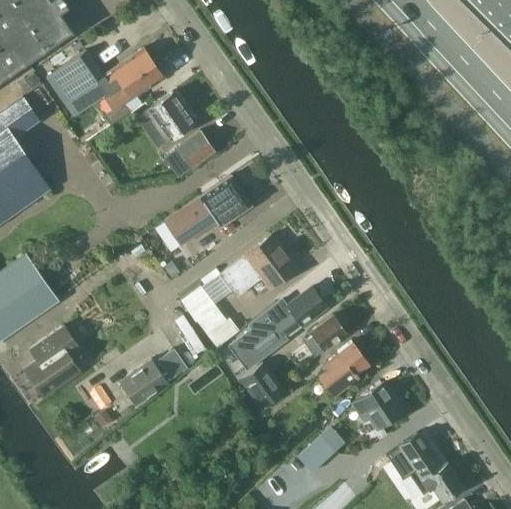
[(0,0),(0,82),(74,31),(60,13),(68,7),(63,0),(0,0)]
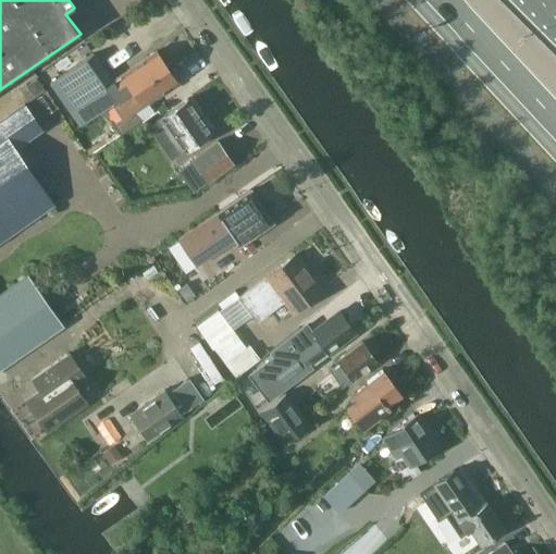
[(113,105),(114,106),(168,69),(158,54),(137,69),(136,66),(121,77),(113,83),(95,56),(52,86),(81,127),(113,105)]
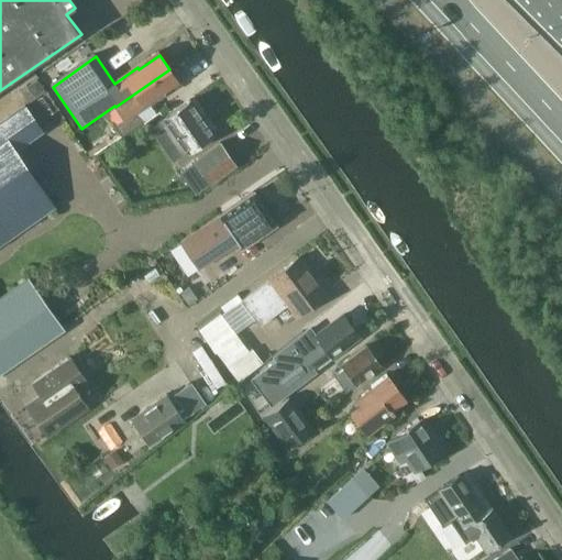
[(179,84),(169,69),(116,107),(125,121),(116,128),(123,138),(147,121),(141,111),(179,84)]
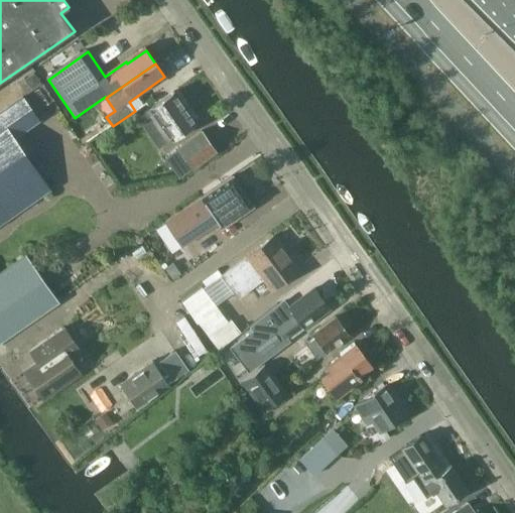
[(25,83),(31,91),(40,85),(34,77),(25,83)]
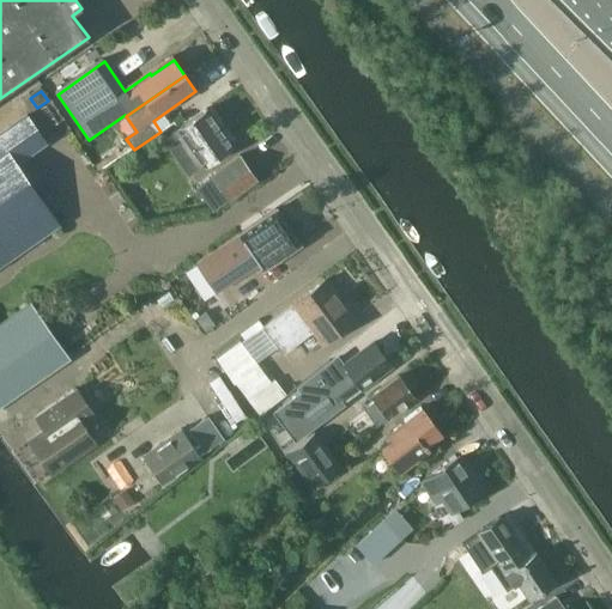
[(207,110),(179,131),(195,154),(204,168),(232,148),(207,110)]
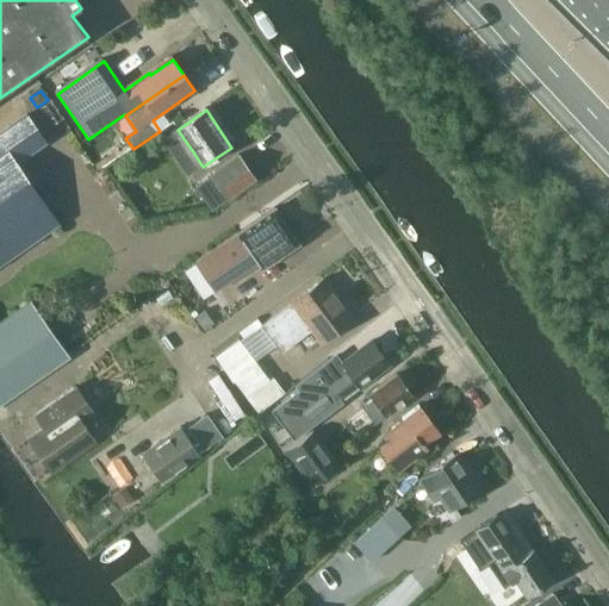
[(0,266),(57,226),(14,166),(44,144),(25,118),(0,135),(0,266)]
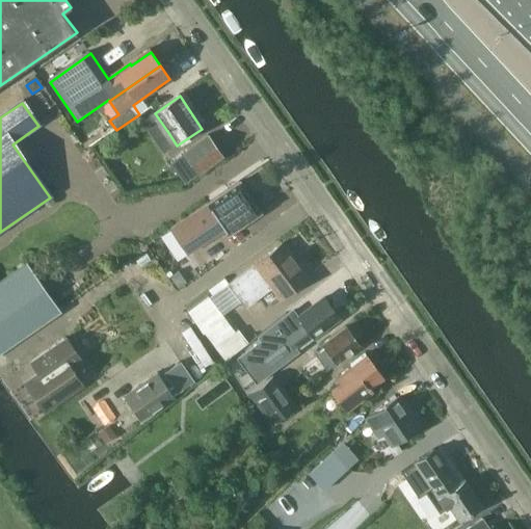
[(184,155),(170,164),(185,184),(197,175),(197,176),(223,158),(208,137),(183,154),(184,155)]
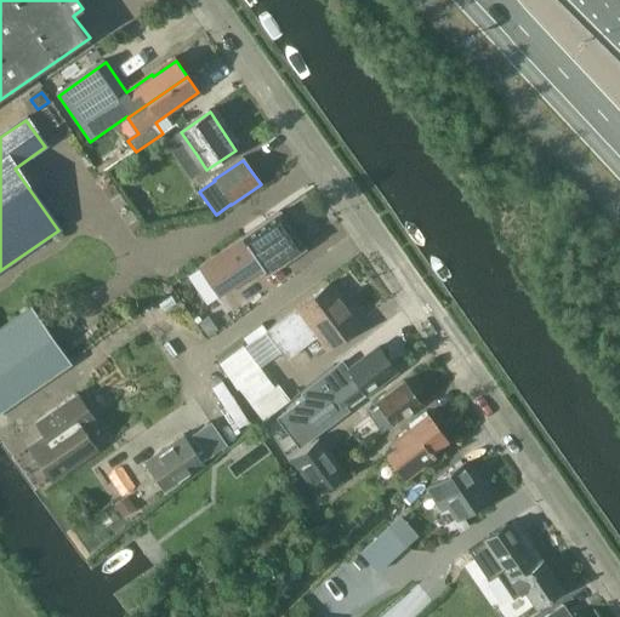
[(280,213),(240,240),(261,270),(265,275),(278,266),(305,249),(280,213)]
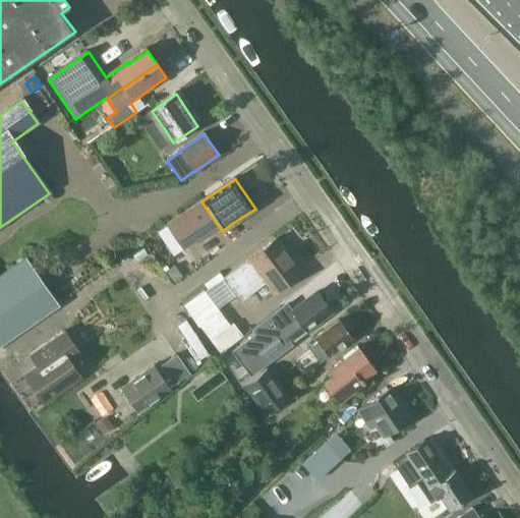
[(201,202),(166,226),(183,251),(219,227),(201,202)]
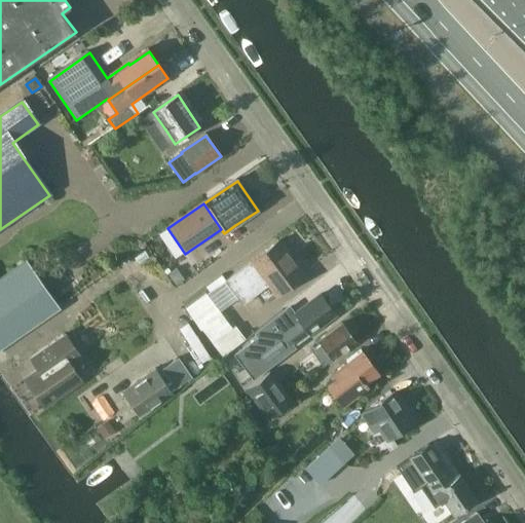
[(225,282),(244,306),(268,288),(277,298),(306,276),(279,241),(225,282)]
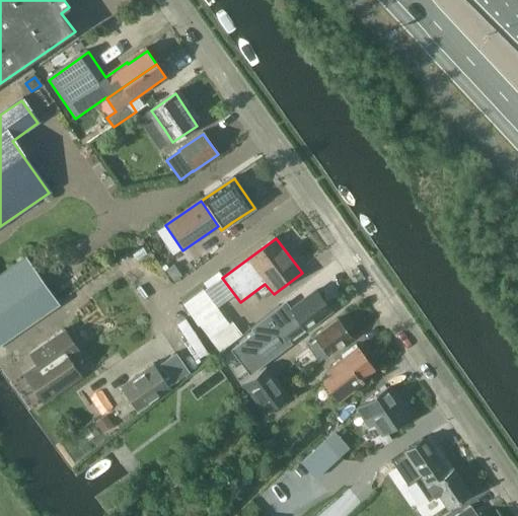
[(169,268),(175,277),(194,266),(188,255),(169,268)]
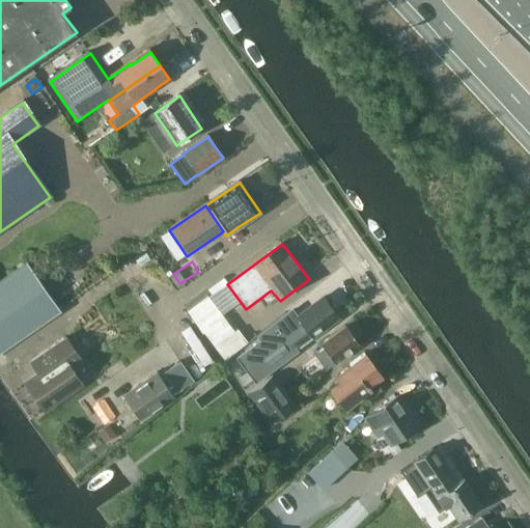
[(0,283),(0,355),(59,313),(26,266),(0,283)]
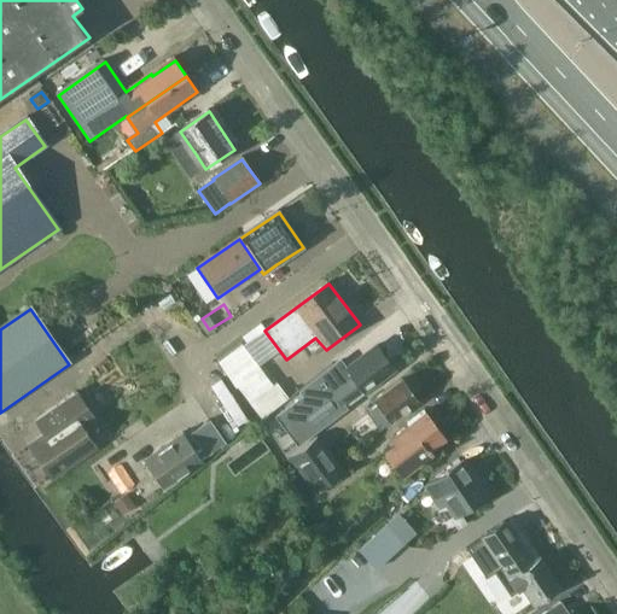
[(304,397),(281,414),(302,443),(347,409),(344,407),(364,393),(395,369),(378,346),(348,369),(353,375),(345,381),(335,367),(302,392),(304,397)]
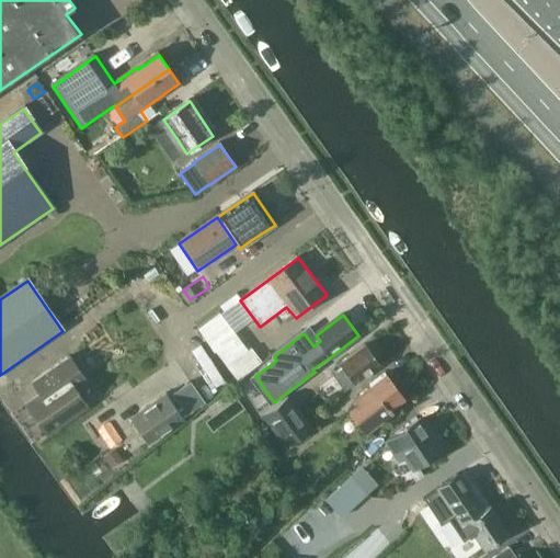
[(332,376),(345,393),(380,365),(365,345),(340,364),(343,368),(332,376)]
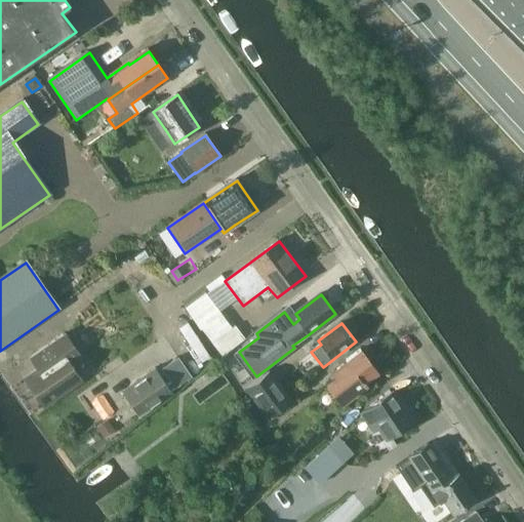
[(236,324),(212,342),(222,355),(223,354),(246,336),(236,324)]
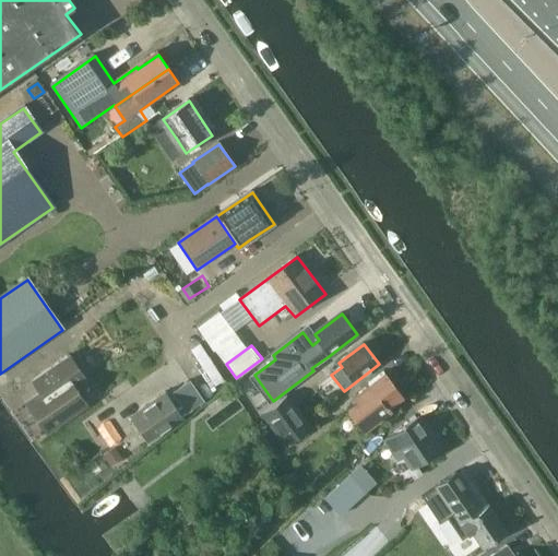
[(74,389),(85,381),(69,357),(33,383),(42,395),(26,405),(47,435),(87,406),(74,389)]
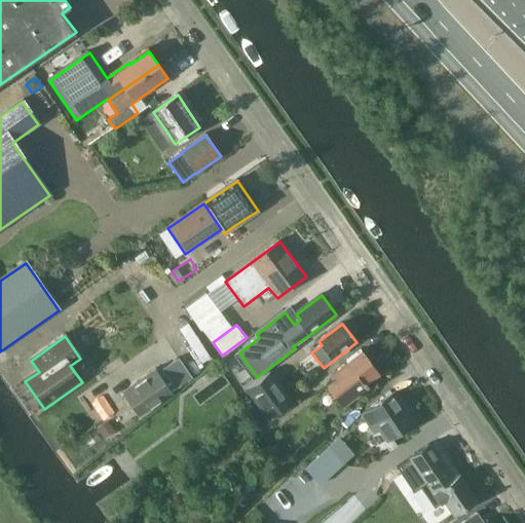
[(337,372),(338,372),(328,387),(331,391),(330,391),(342,408),(369,388),(367,385),(380,375),(362,350),(346,362),(347,364),(337,372)]
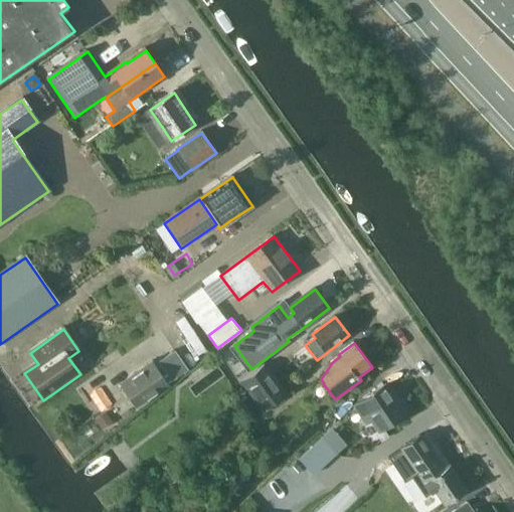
[(176,348),(160,360),(175,380),(191,368),(176,348)]
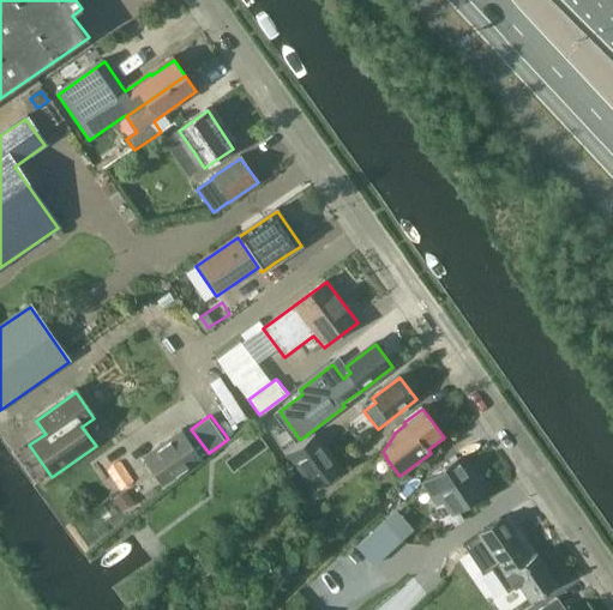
[(182,433),(143,460),(162,488),(202,460),(182,433)]
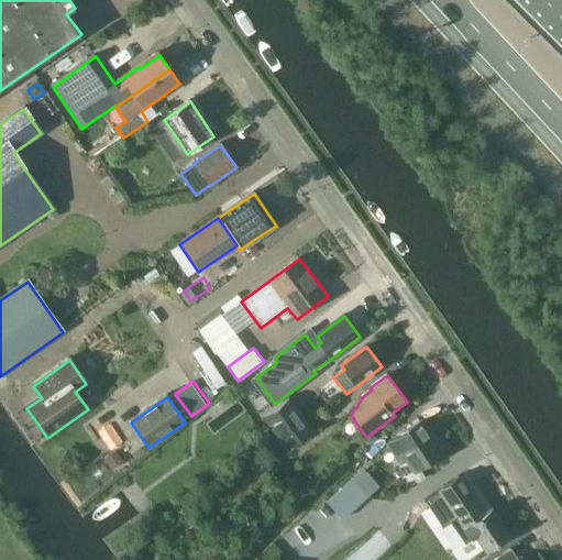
[(288,399),(283,404),(264,418),(287,449),(301,438),(311,431),(288,399)]
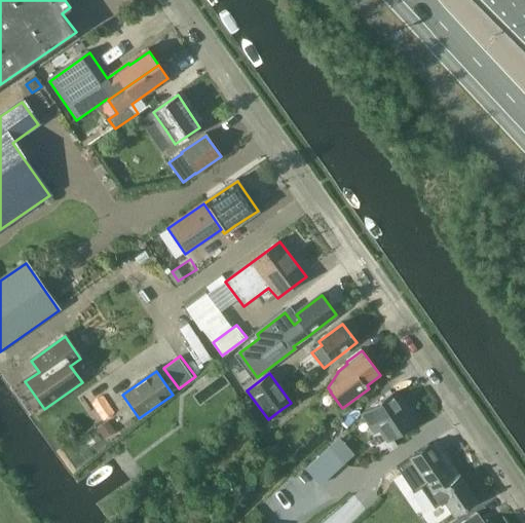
[(386,443),(415,423),(395,394),(362,416),(374,435),(378,432),(386,443)]
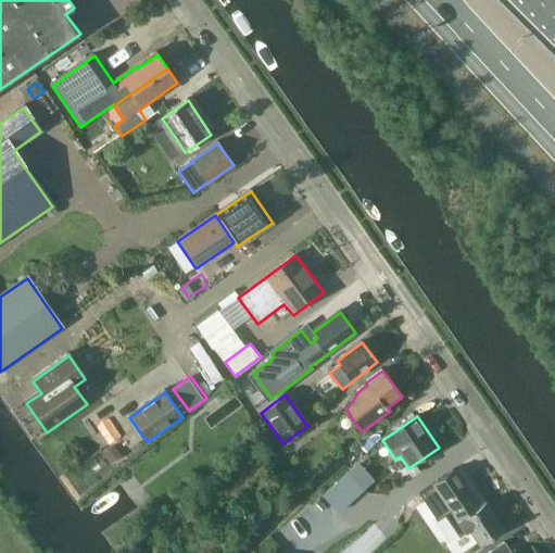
[(111,466),(122,460),(113,447),(102,454),(111,466)]
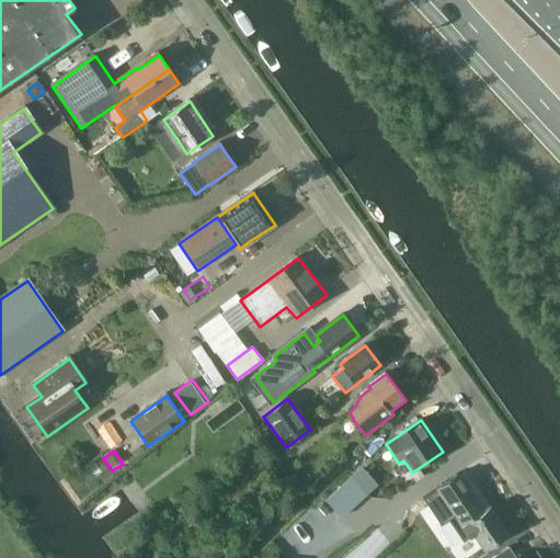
[(437,489),(423,499),(429,507),(441,525),(449,520),(464,542),(475,535),(484,549),(509,532),(492,507),(484,512),(458,475),(437,489)]
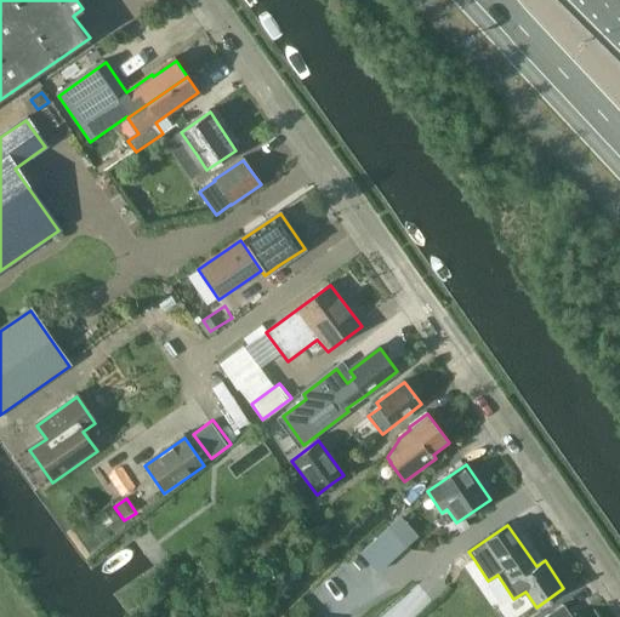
[(379,575),(408,548),(391,529),(362,556),(379,575)]
